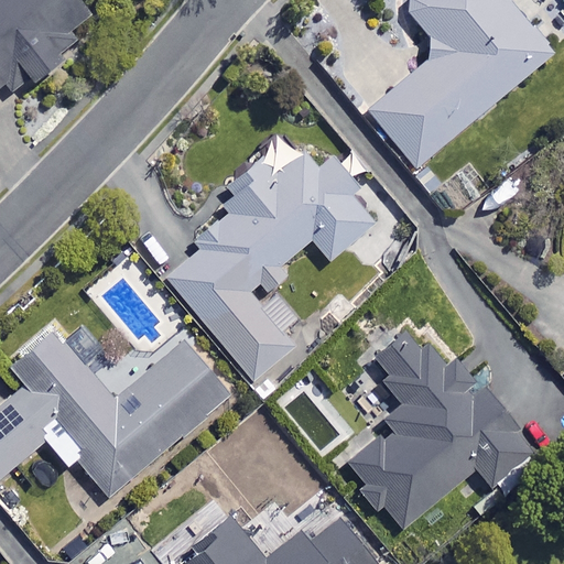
[(0,0),(0,90),(6,86),(17,100),(104,31),(78,0),(0,0)]
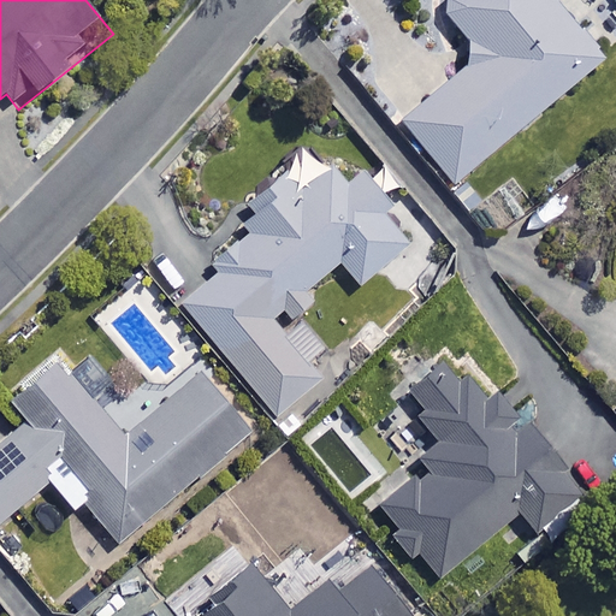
[(603,60),(552,0),(446,0),(439,6),(481,57),(403,123),(455,184),(603,60)]
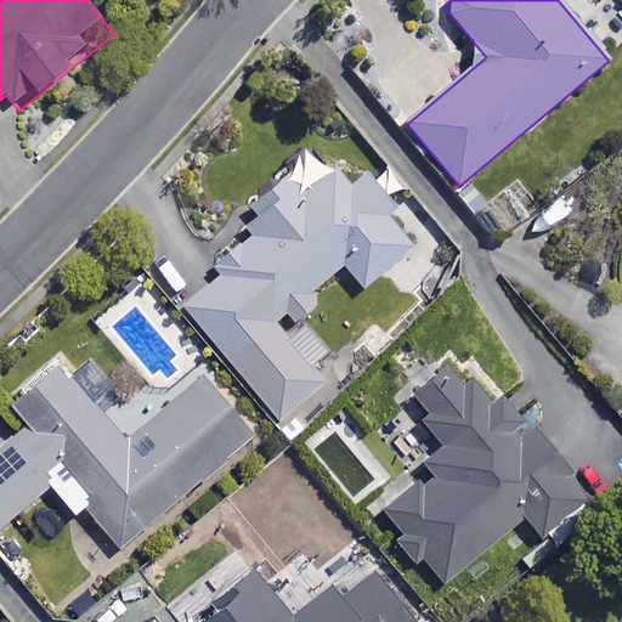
[(261,239),(181,304),(277,423),(323,385),(273,323),(287,312),(297,324),(320,306),(310,293),(343,266),(361,289),(410,249),(386,221),(396,213),(366,176),(350,188),(338,173),(301,202),(283,179),(241,213),(261,239)]
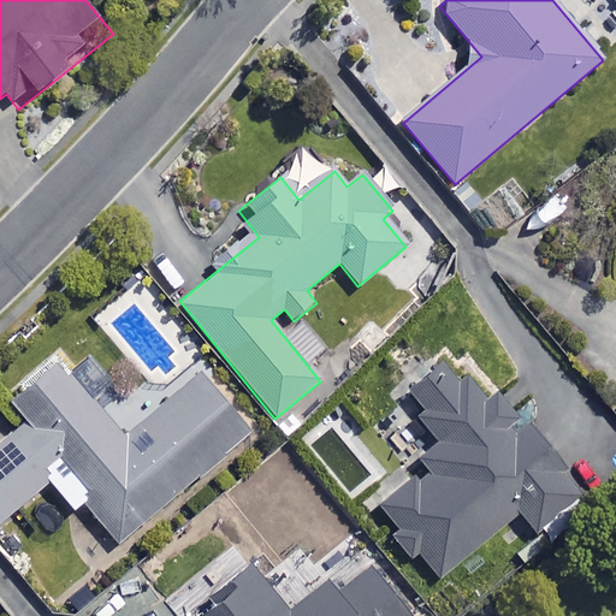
[(124,440),(60,365),(12,406),(29,425),(0,448),(0,525),(52,483),(76,511),(83,505),(118,548),(253,436),(202,375),(124,440)]
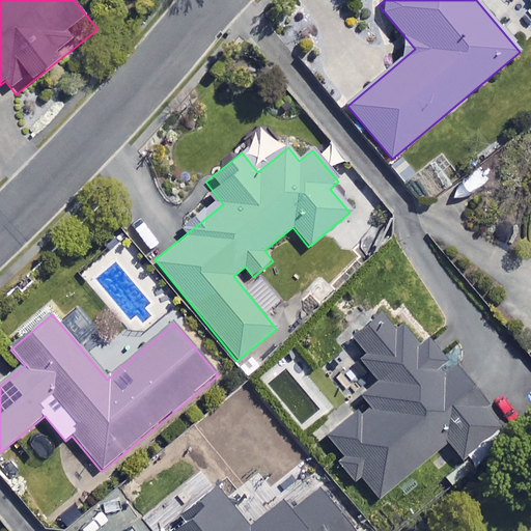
[(501,425),(454,368),(444,378),(438,369),(444,364),(429,346),(424,351),(402,326),(394,332),(382,316),(352,341),(366,359),(361,364),(385,392),(327,440),(378,502),(449,444),(460,458),(501,425)]
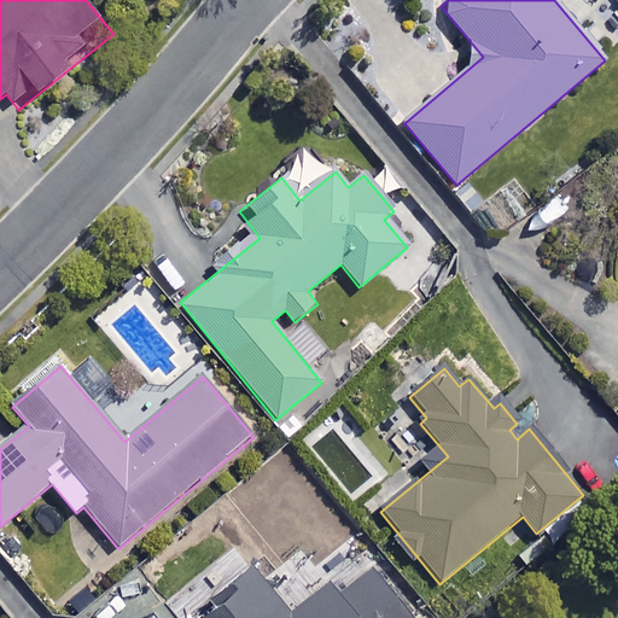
[(293,616),(254,570),(214,604),(217,610),(207,617),(408,617),(371,572),(342,596),(331,584),(293,616)]
